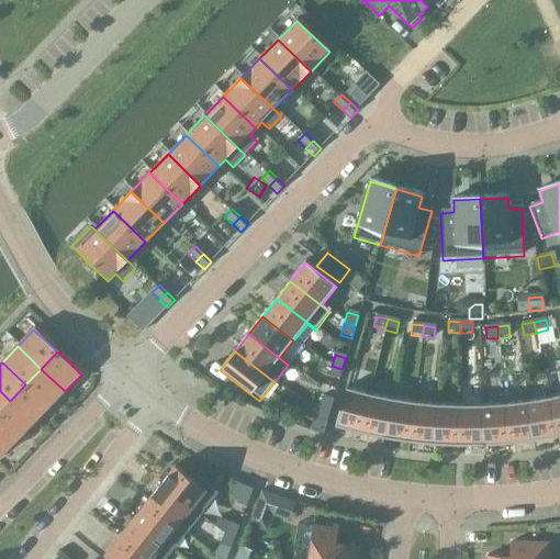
[(332,366),(328,378),(338,381),(342,369),(332,366)]
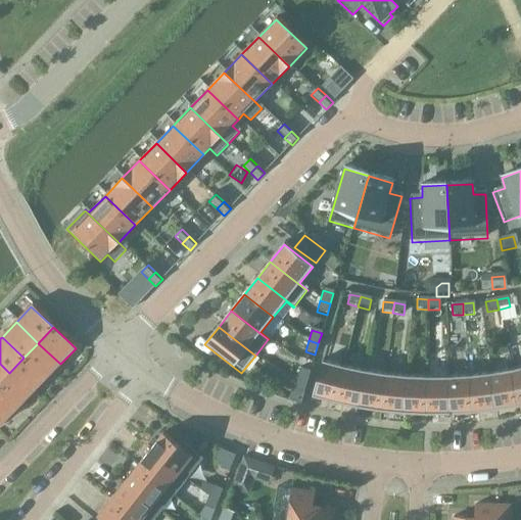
[(24,358),(46,379),(60,364),(38,343),(24,358)]
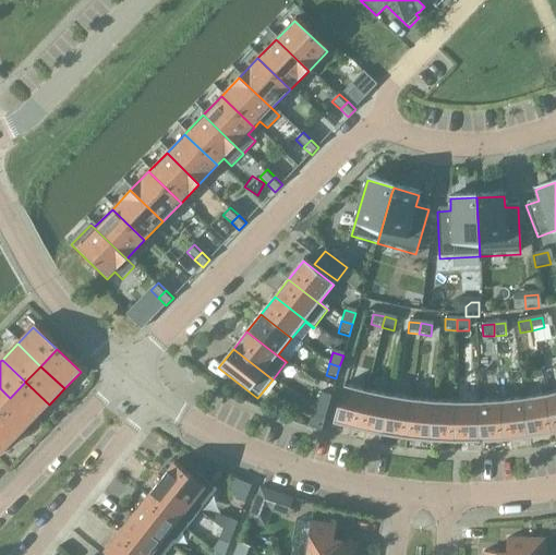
[(10,398),(34,421),(49,405),(25,382),(10,398)]
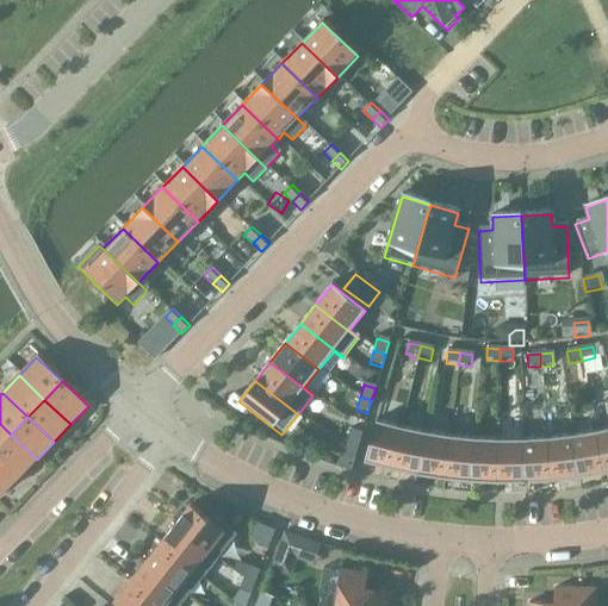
[(364,463),(390,470),(401,429),(376,423),(364,463)]
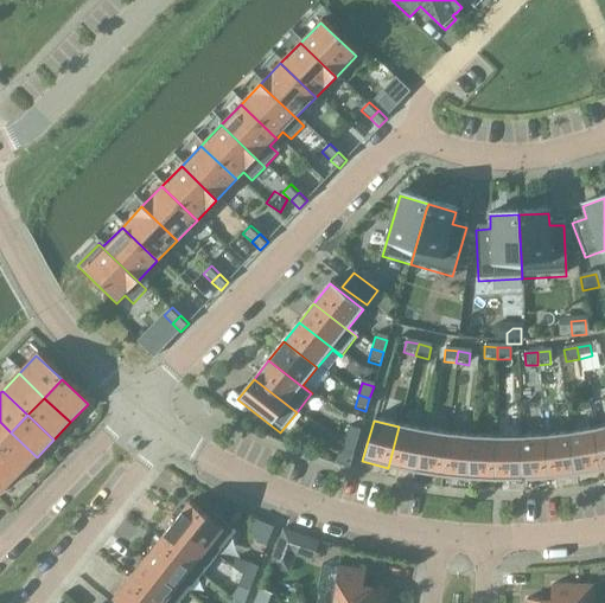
[(0,443),(11,432),(0,422),(0,443)]
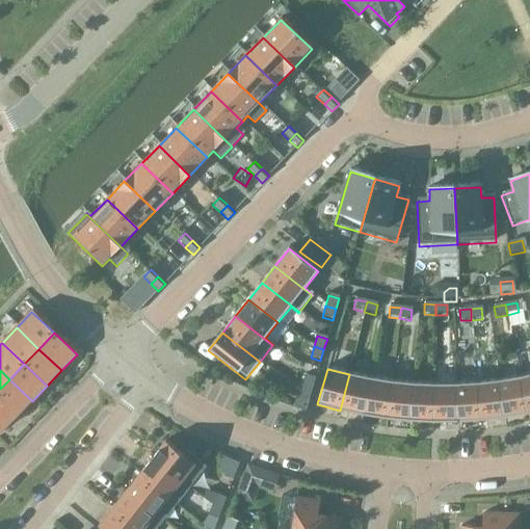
[(370,378),(349,374),(340,411),(363,416),(370,378)]
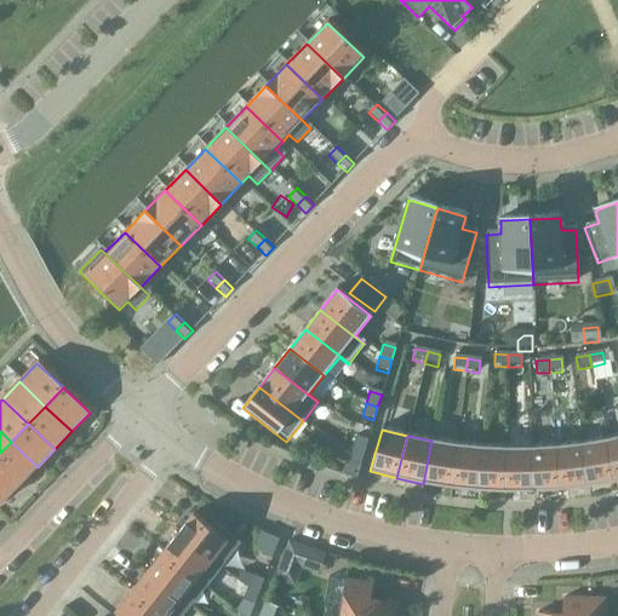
[(617,436),(606,439),(613,483),(617,481),(617,436)]
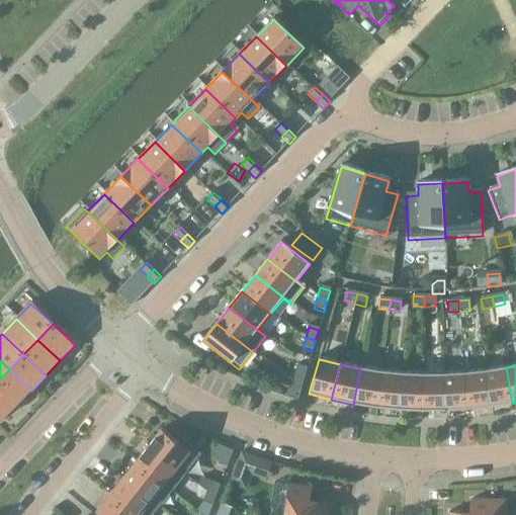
[(296,366),(293,376),(304,379),(307,369),(296,366)]
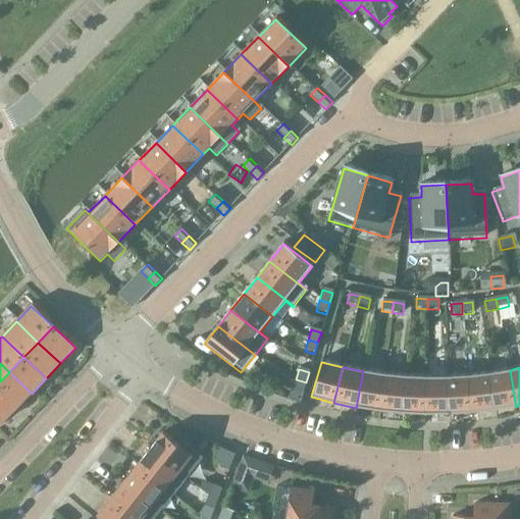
[(494,410),(516,407),(510,370),(489,374),(494,410)]
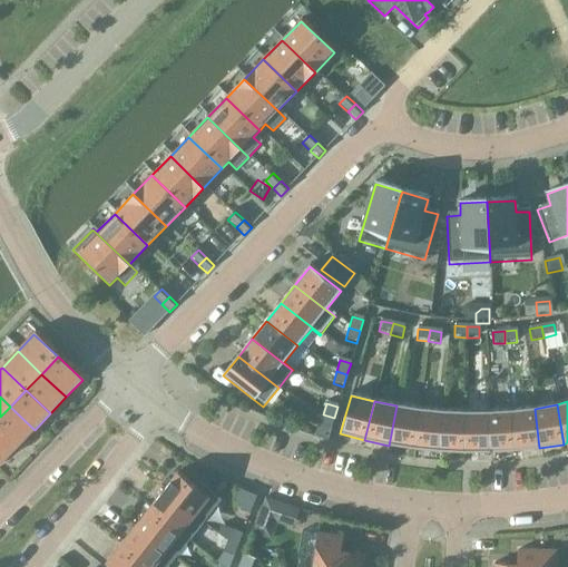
[(389,446),(414,449),(419,409),(397,406),(389,446)]
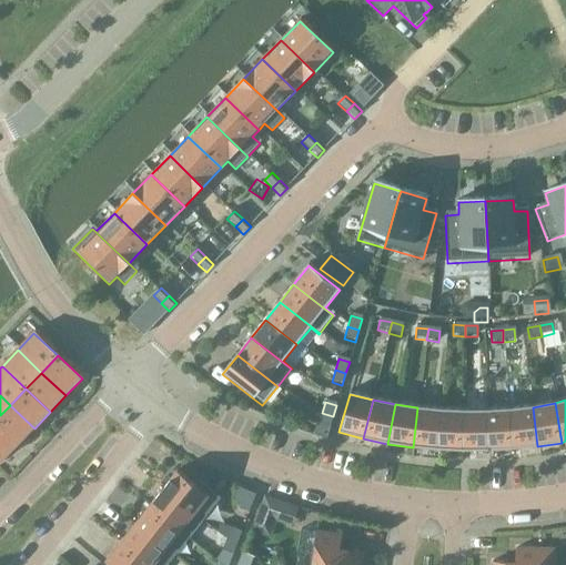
[(0,426),(19,445),(34,429),(10,405),(0,415),(0,426)]
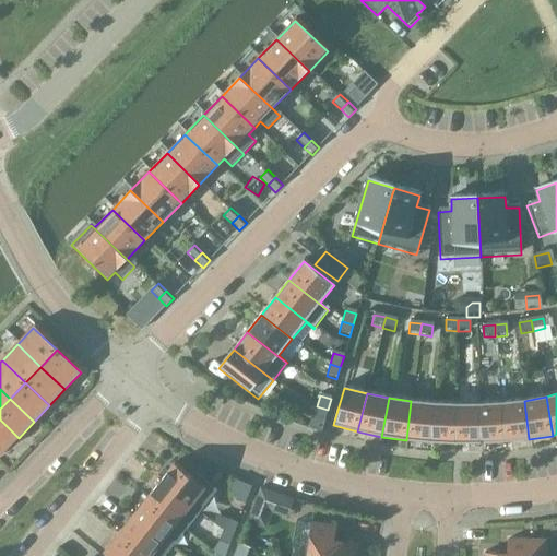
[(434,403),(411,401),(406,440),(430,442),(434,403)]
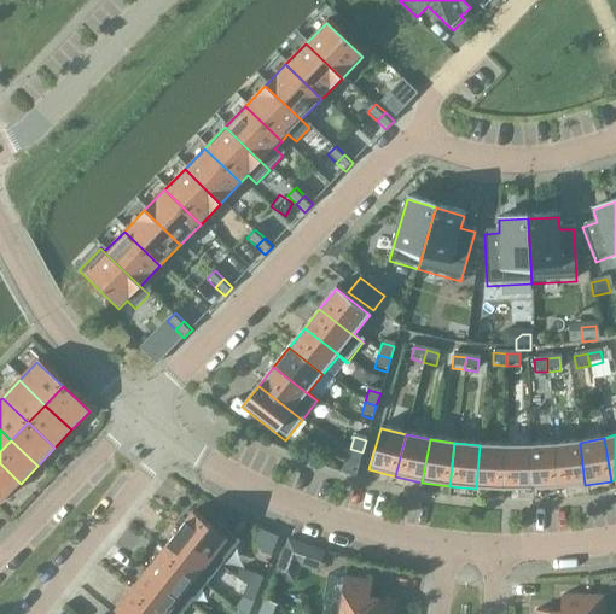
[(580,443),(555,445),(558,489),(585,485),(580,443)]
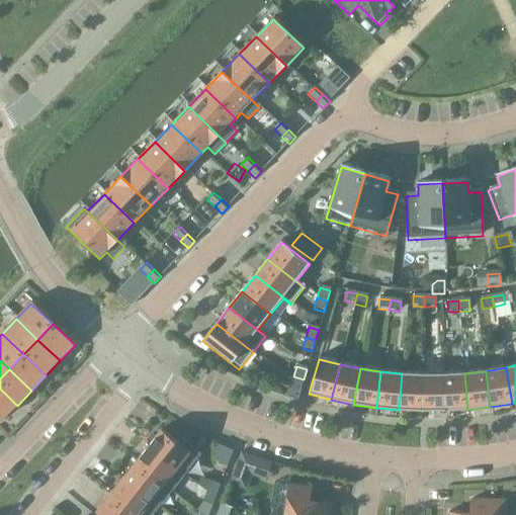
[(399,410),(422,411),(423,374),(402,373),(399,410)]
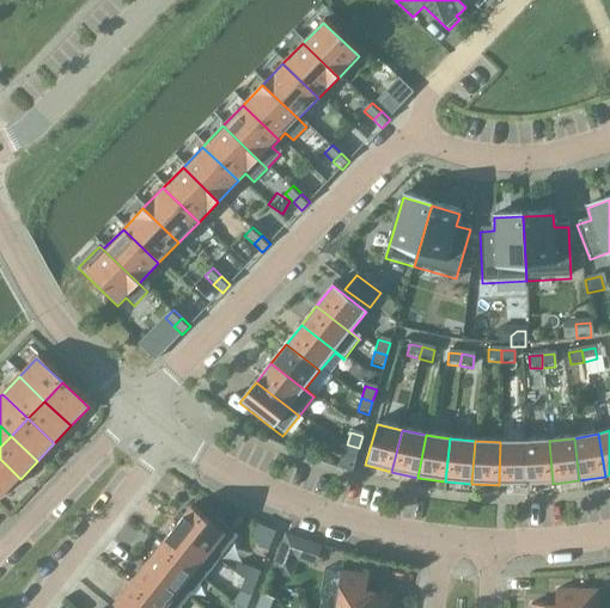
[(525,485),(553,484),(549,441),(524,442),(525,485)]
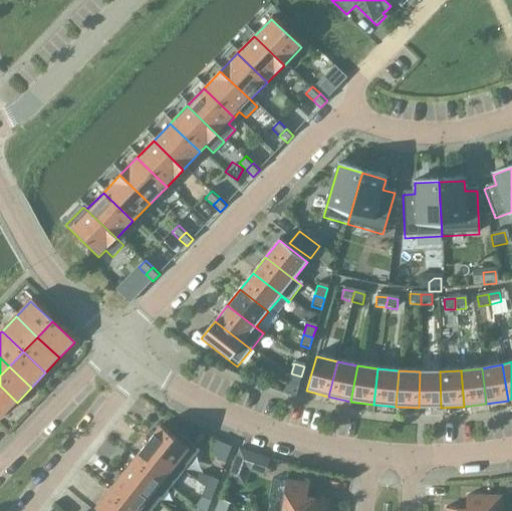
[(440,371),(420,371),(419,408),(441,408),(440,371)]
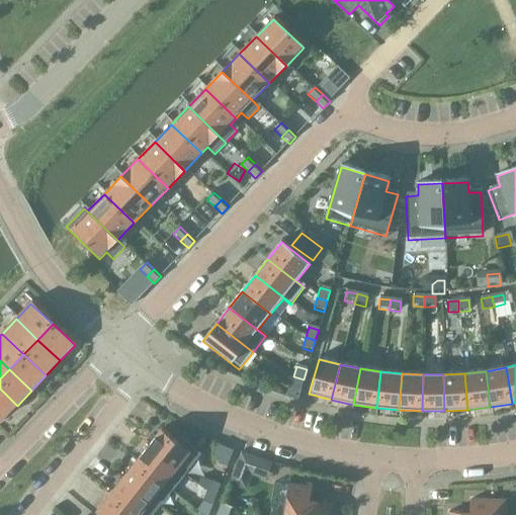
[(293,376),(290,388),(301,391),(304,379),(293,376)]
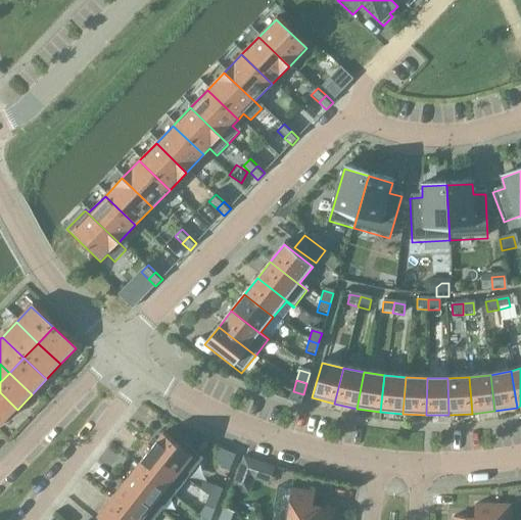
[(0,423),(1,424),(2,425),(17,410),(0,392),(0,423)]
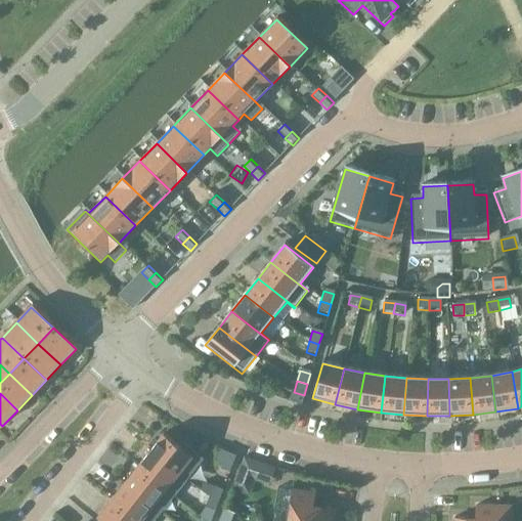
[(163,436),(149,453),(186,482),(203,462),(183,446),(180,449),(163,436)]
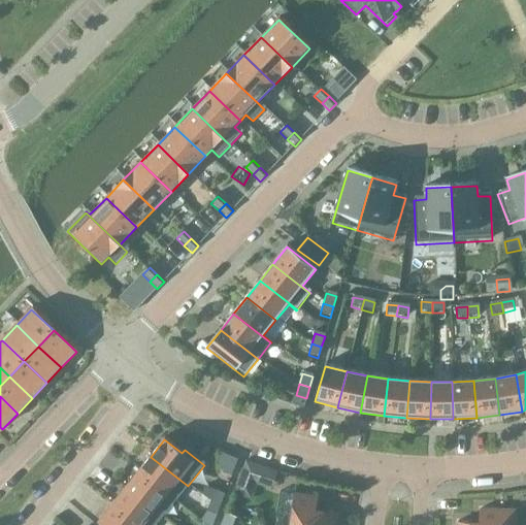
[(151,457),(137,473),(174,502),(188,486),(151,457)]
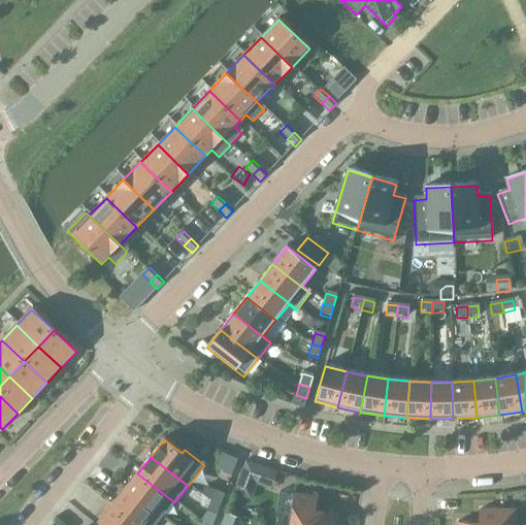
[(276,476),(244,464),(239,480),(255,486),(257,482),(272,487),(276,476)]
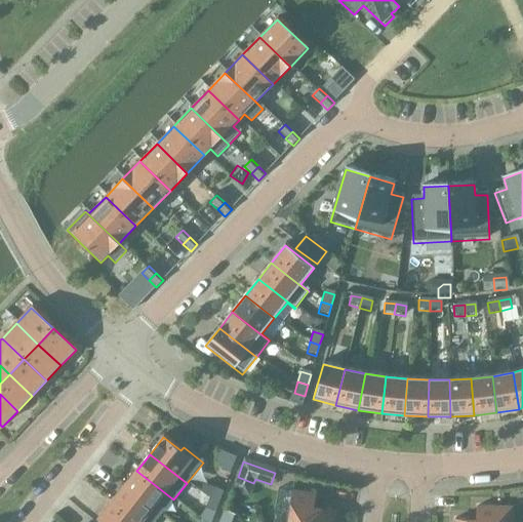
[(136,471),(123,487),(160,516),(173,499),(136,471)]
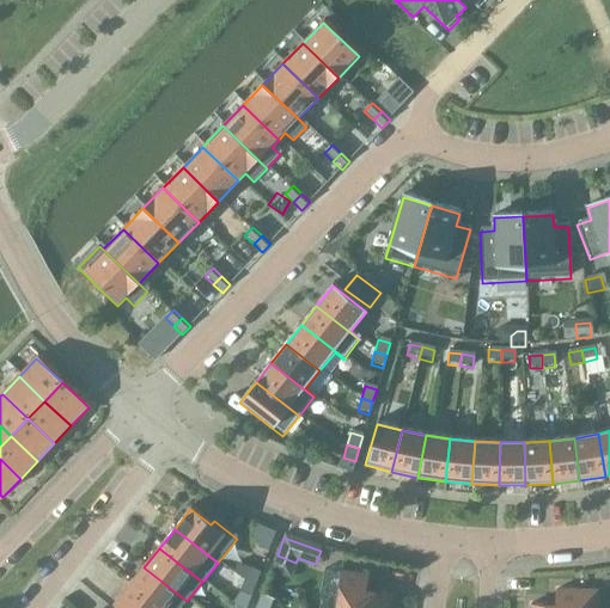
[(144,567),(129,587),(156,607),(182,607),(187,601),(144,567)]
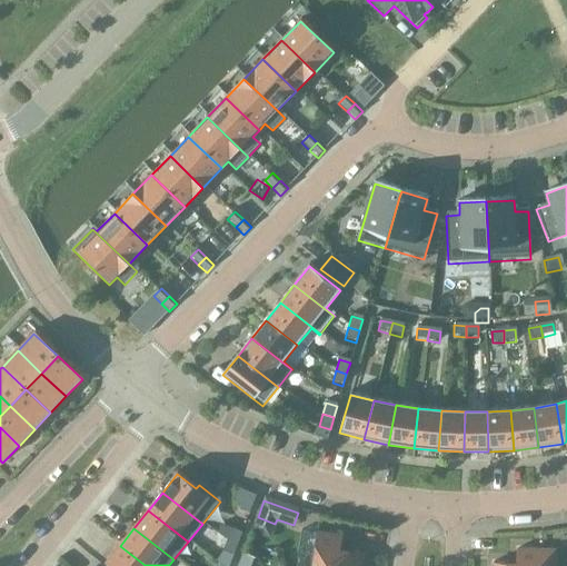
[(230,530),(226,542),(237,546),(241,535),(230,530)]
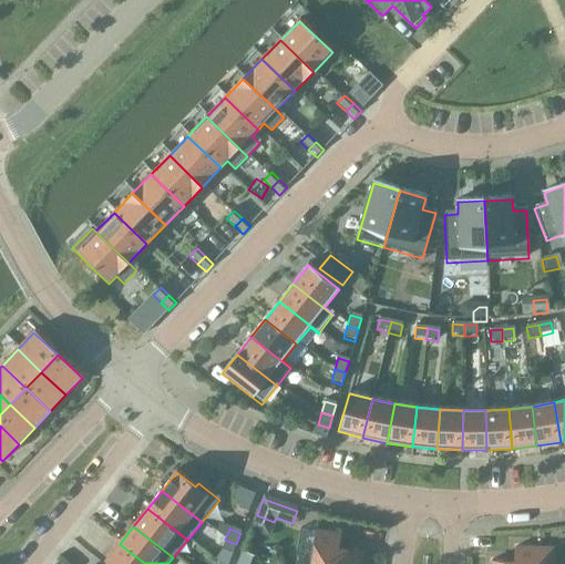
[(361,563),(362,554),(339,551),(340,536),(315,533),(300,531),(295,563),(361,563)]
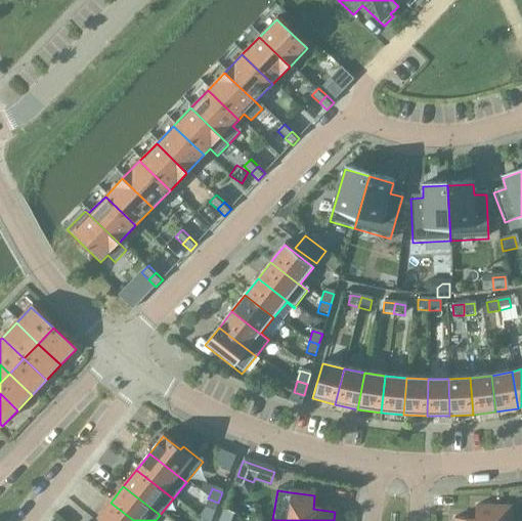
[(218,503),(208,498),(204,509),(214,513),(218,503)]
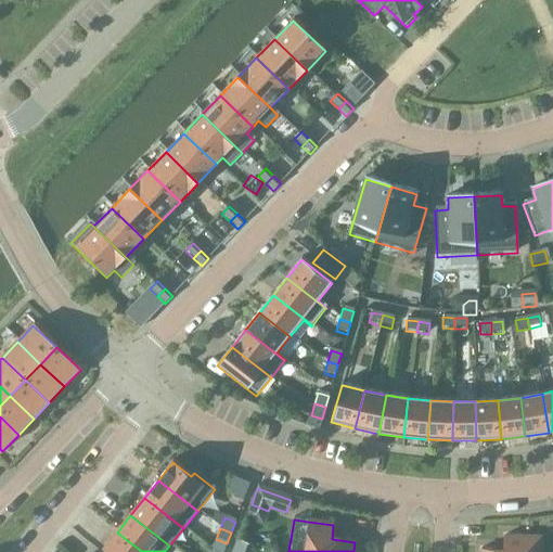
[(141,551),(117,533),(103,550),(104,551),(141,551)]
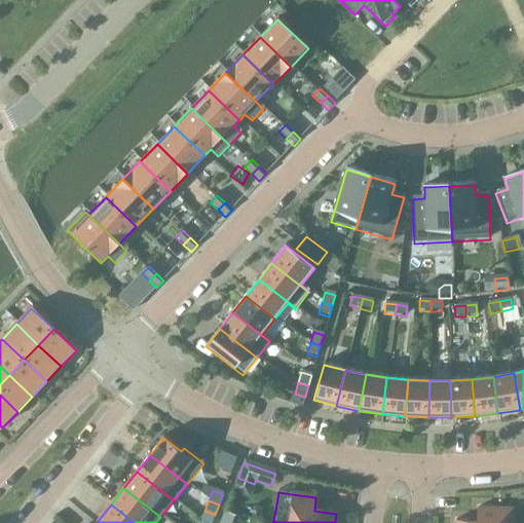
[(512,522),(512,511),(477,510),(477,522),(512,522)]
